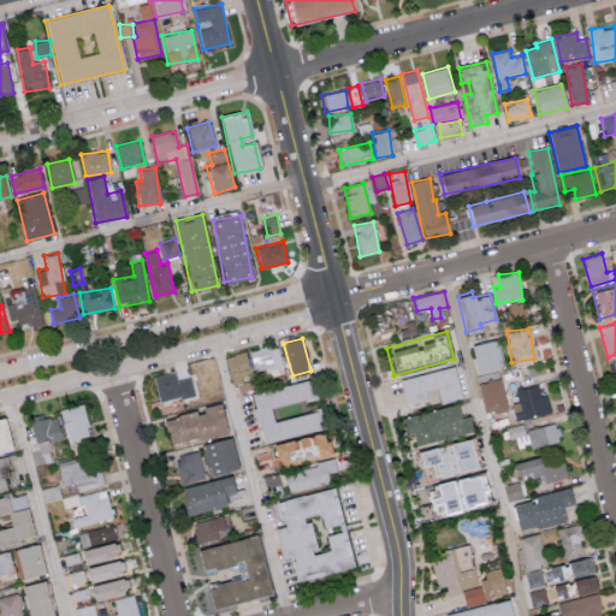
[(503,366),(496,338),(471,344),(478,372),(503,366)]
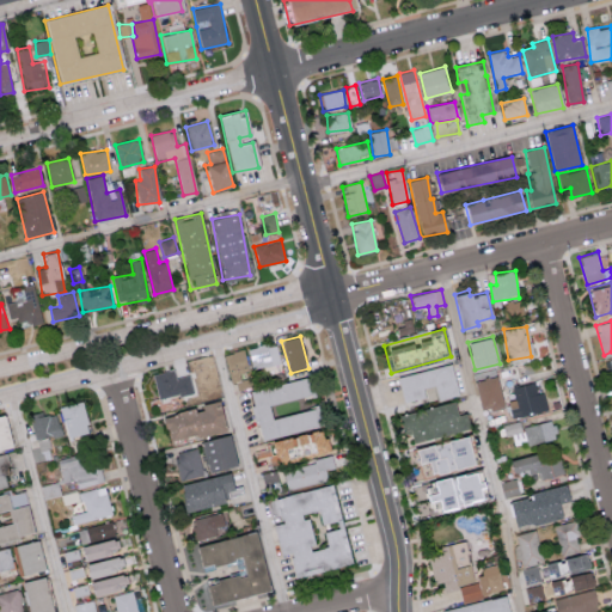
[(277,343),(249,347),(251,367),(280,365),(277,343)]
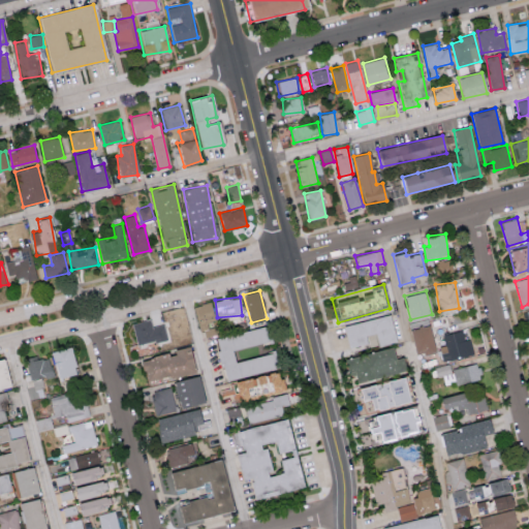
[(198,330),(208,328),(207,321),(214,320),(211,302),(193,305),(198,330)]
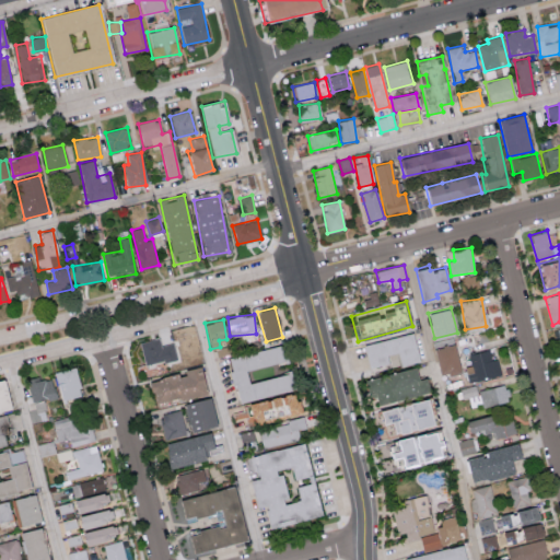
[(363,343),(369,366),(387,362),(386,354),(396,352),(399,363),(419,359),(412,331),(363,343)]
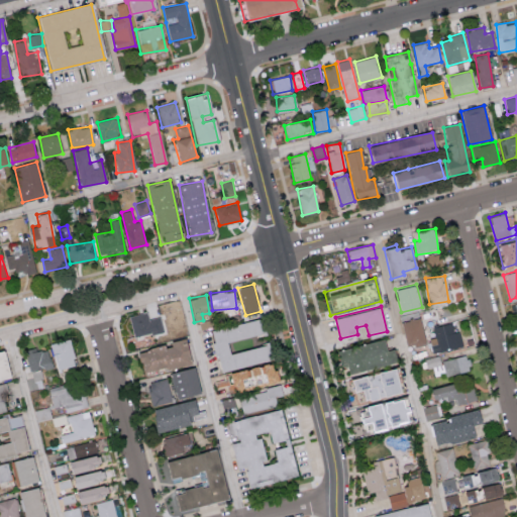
[(148,317),(147,311),(129,314),(133,336),(163,331),(161,315),(148,317)]
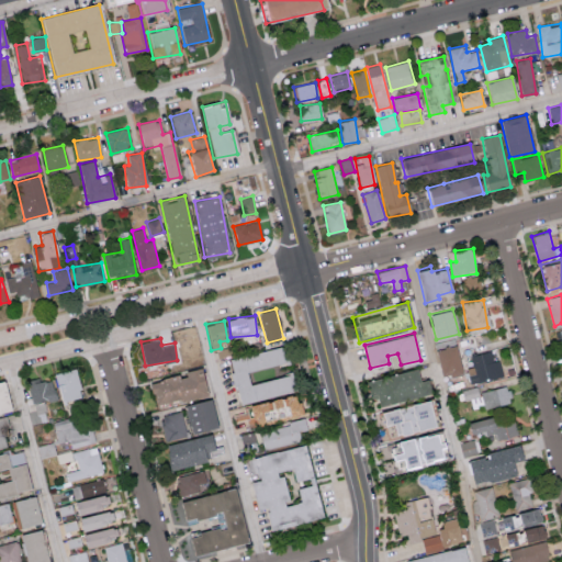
[(246,370),(287,361),(283,345),(228,357),(238,403),(295,391),(291,373),(249,383),(246,370)]
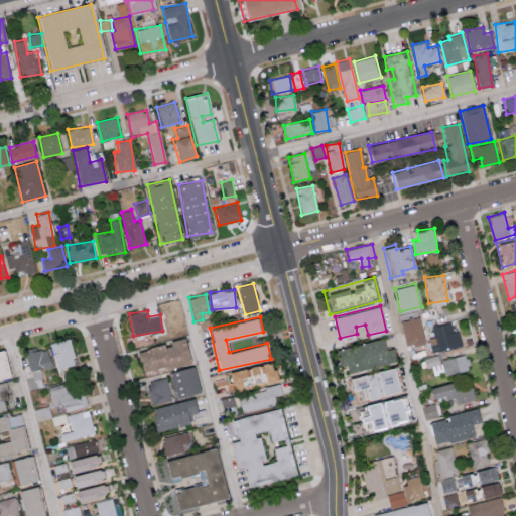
[(400,320),(406,347),(425,342),(418,316),(400,320)]
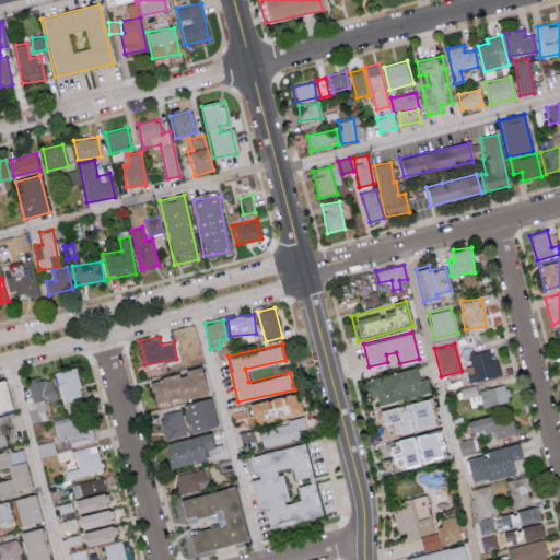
[(468,381),(501,376),(498,358),(491,359),(490,349),(470,352),(471,365),(466,366),(468,381)]
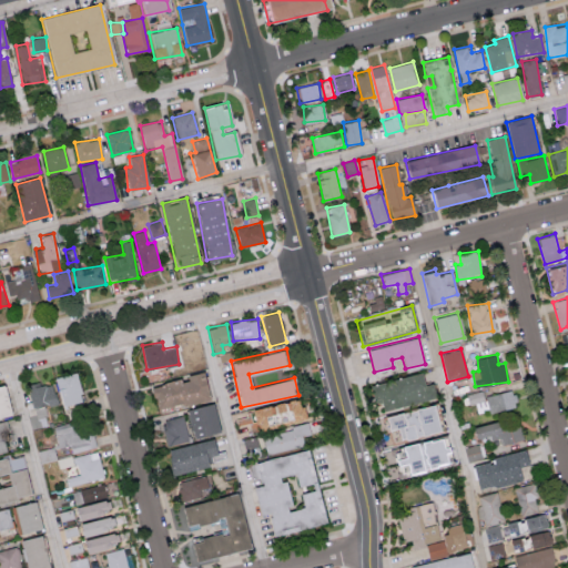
[(156,409),(209,397),(203,369),(185,374),(186,377),(151,385),(156,409)]
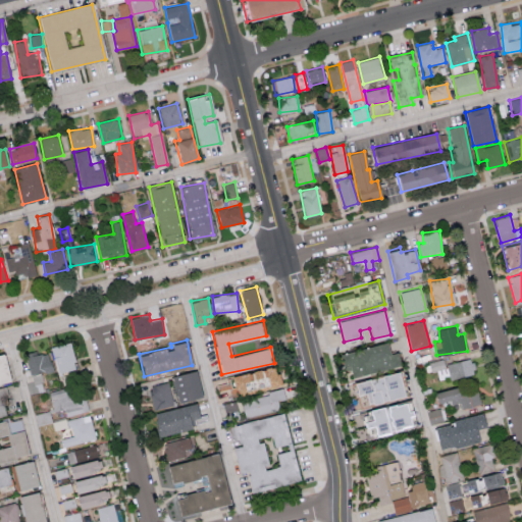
[(351,376),(400,364),(397,351),(389,353),(386,341),(340,353),(344,367),(349,366),(351,376)]
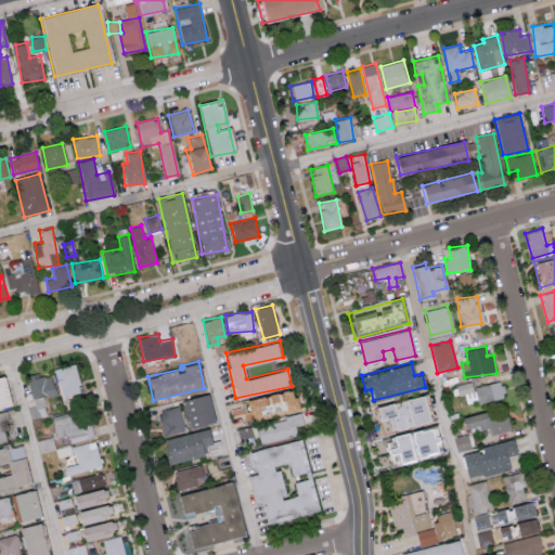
[(80,391),(74,363),(53,366),(59,396),(80,391)]
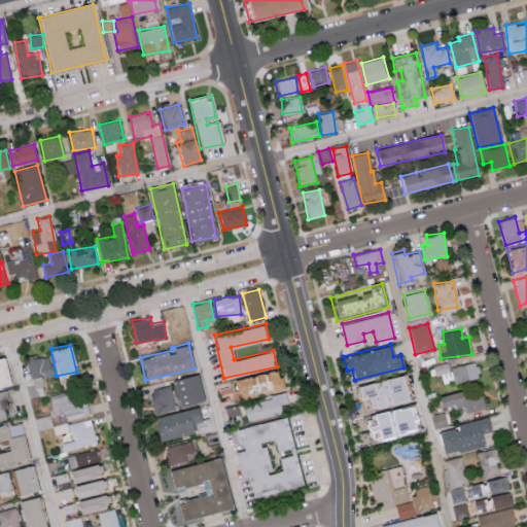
[(47,355),(36,358),(35,354),(26,356),(31,378),(51,374),(47,355)]
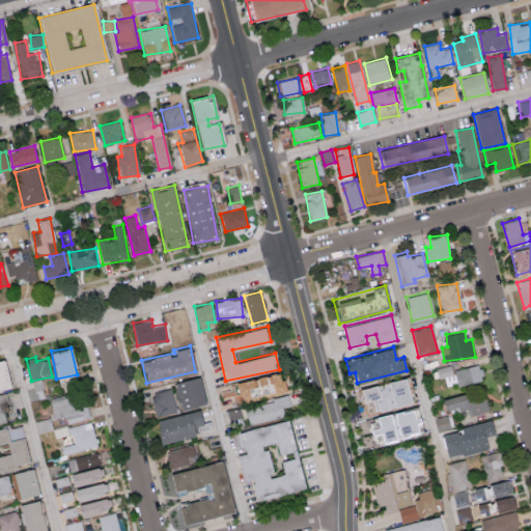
[(0,389),(10,387),(3,358),(0,358),(0,389)]
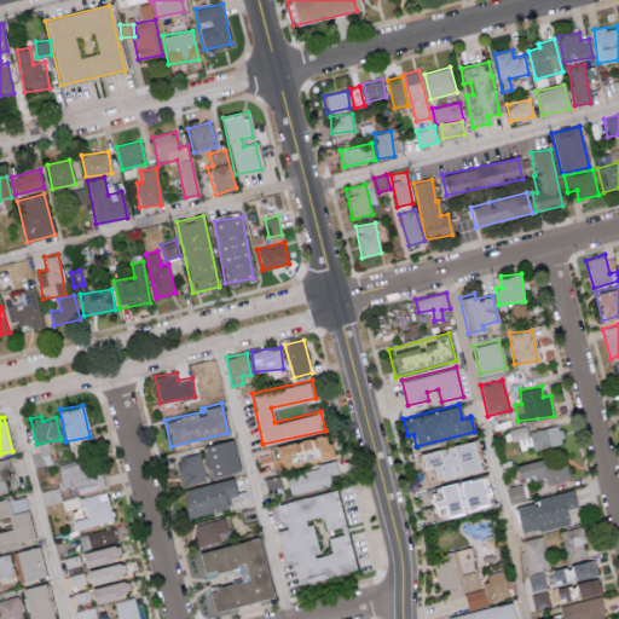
[(559,424),(530,431),(533,450),(562,444),(559,424)]
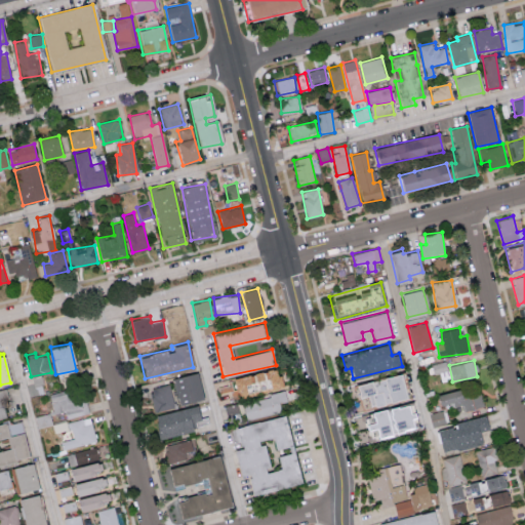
[(435,373),(448,369),(445,361),(432,365),(435,373)]
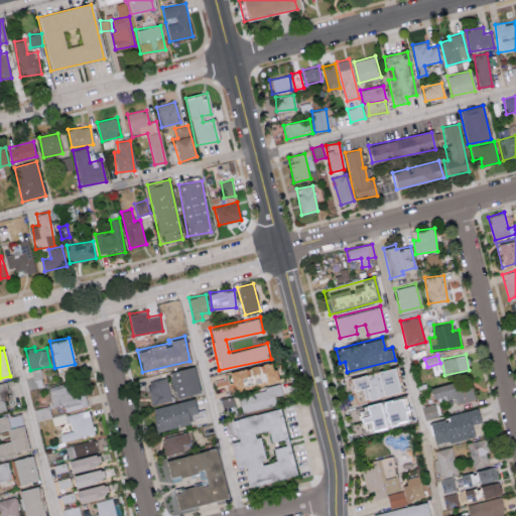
[(228,371),(232,388),(276,378),(271,360),(228,371)]
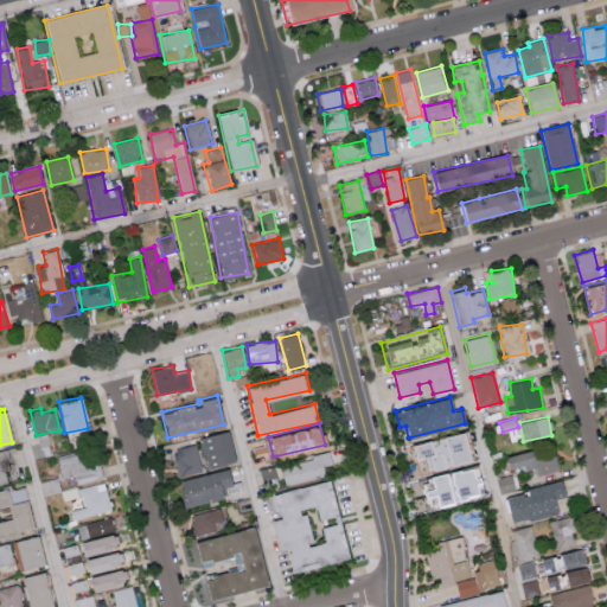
[(235,460),(227,429),(199,436),(208,467),(235,460)]
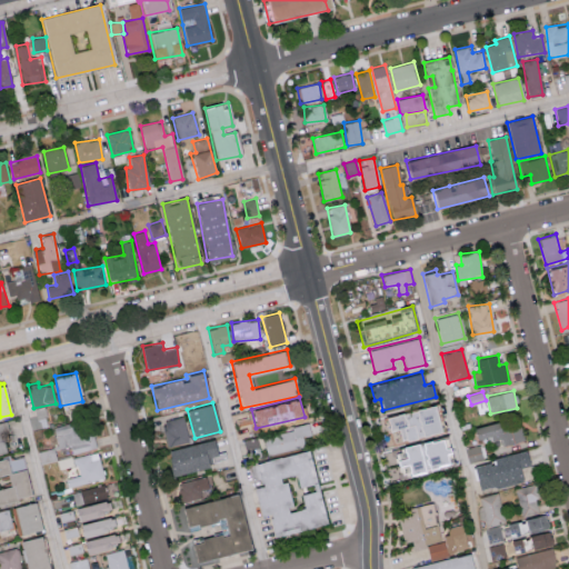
[(383,416),(388,429),(397,427),(400,440),(439,430),(432,403),(383,416)]
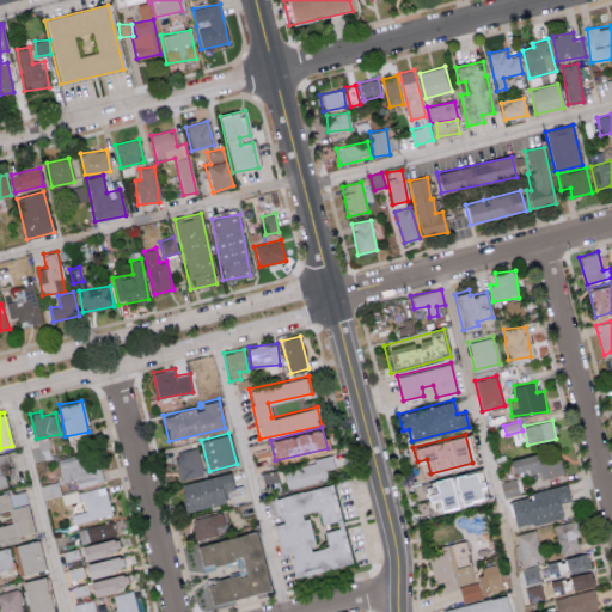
[(51,458),(48,438),(30,441),(34,461),(51,458)]
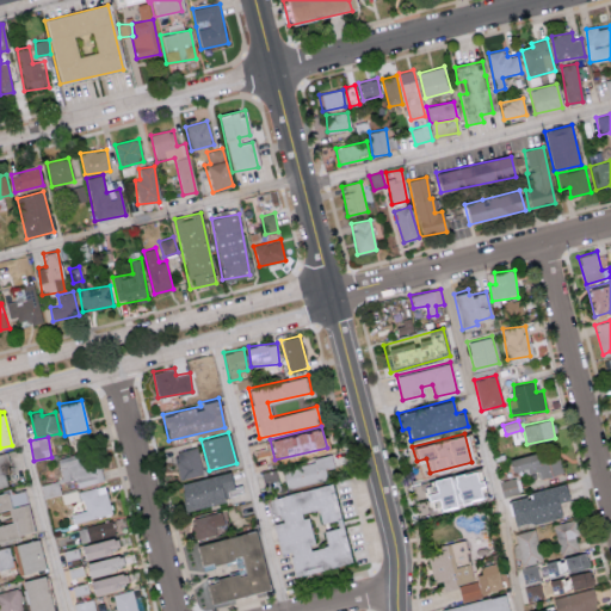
[(204,473),(196,445),(172,452),(180,480),(204,473)]
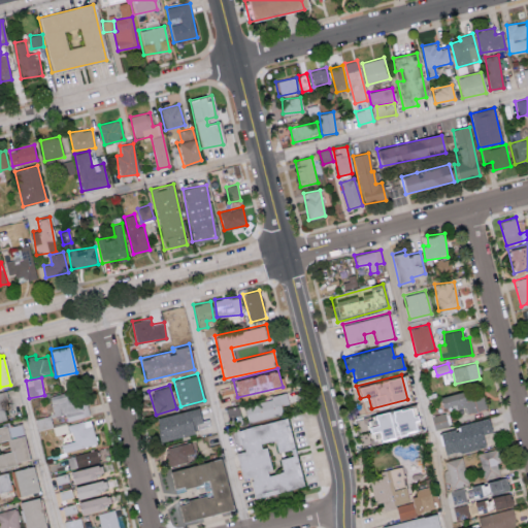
[(65,413),(67,421),(90,416),(84,389),(50,397),(54,416),(65,413)]
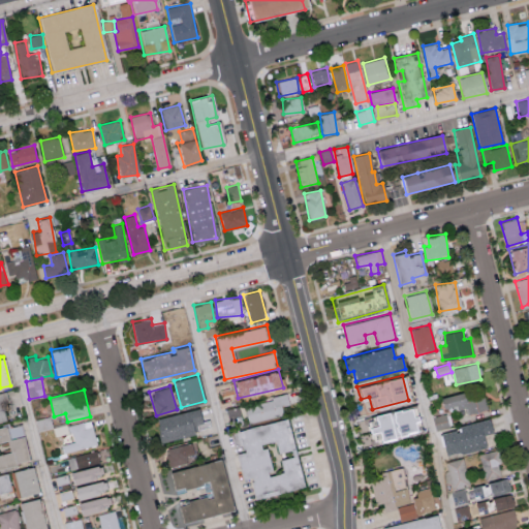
[(0,392),(0,421),(6,421),(3,401),(8,401),(6,392),(0,392)]
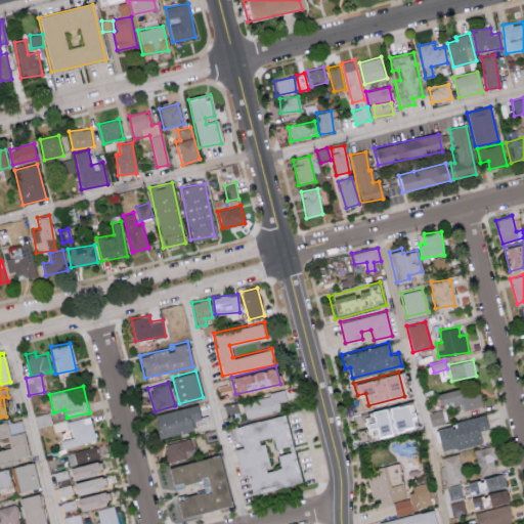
[(452,400),(453,405),(462,403),(463,408),(482,405),(480,392),(461,395),(460,388),(436,392),(438,403),(452,400)]
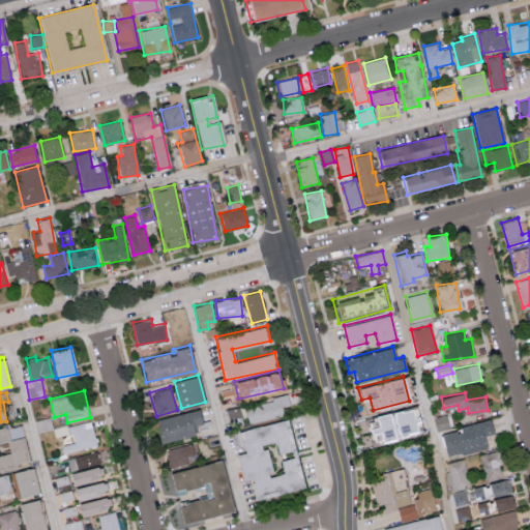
[(290,405),(287,394),(244,405),(248,423),(284,414),(282,407),(290,405)]
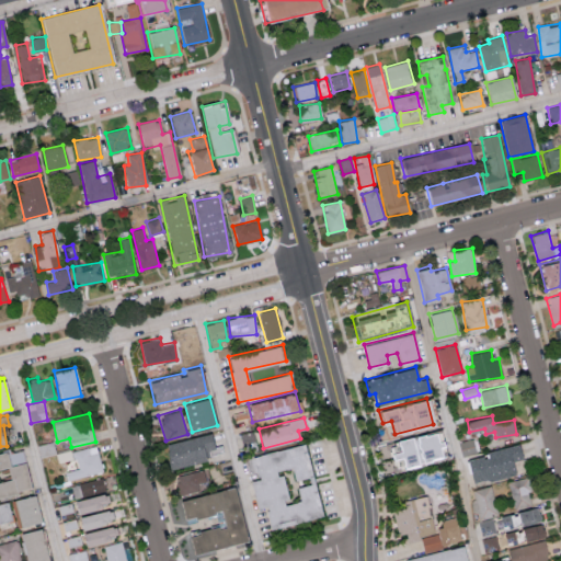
[(396,437),(398,450),(392,451),(396,467),(445,458),(439,430),(396,437)]
